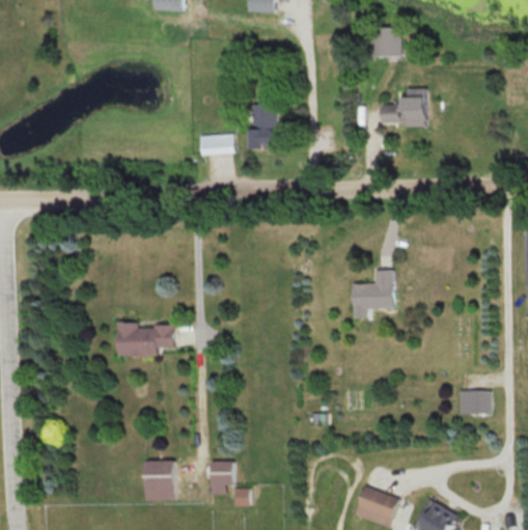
[(182,0),(153,0),(154,10),(183,10),(182,0)]
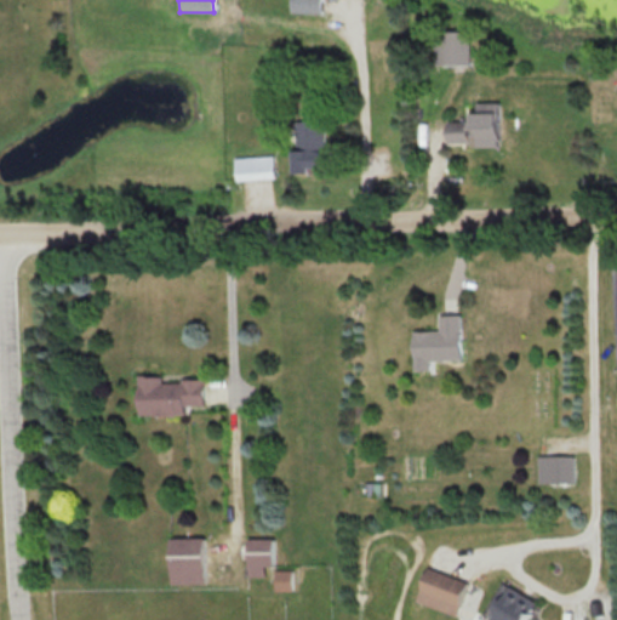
[(287,0),(287,15),(319,15),(318,0),(287,0)]
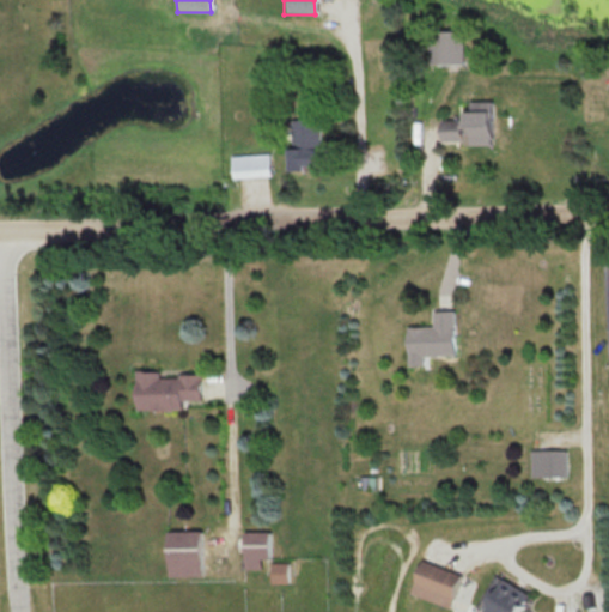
[(461,32),(428,32),(428,65),(461,65),(461,32)]
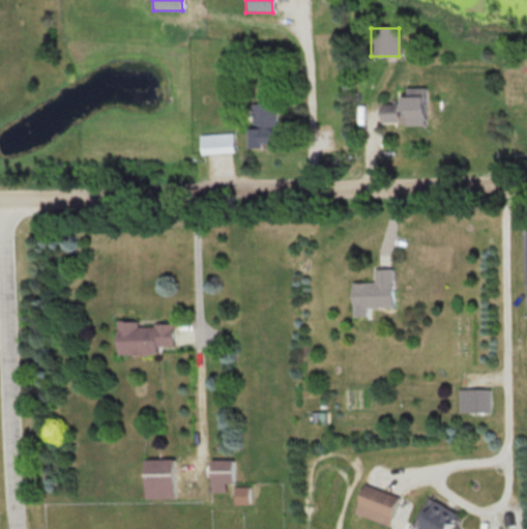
[(379,104),(379,125),(423,124),(423,89),(401,89),(401,104),(379,104)]
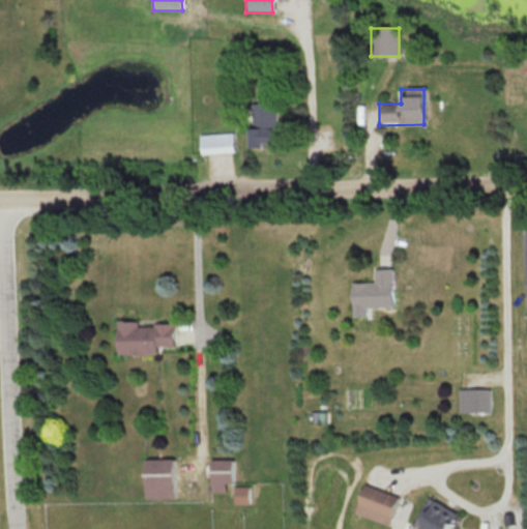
[(247,105),(247,150),(275,150),(275,105),(247,105)]
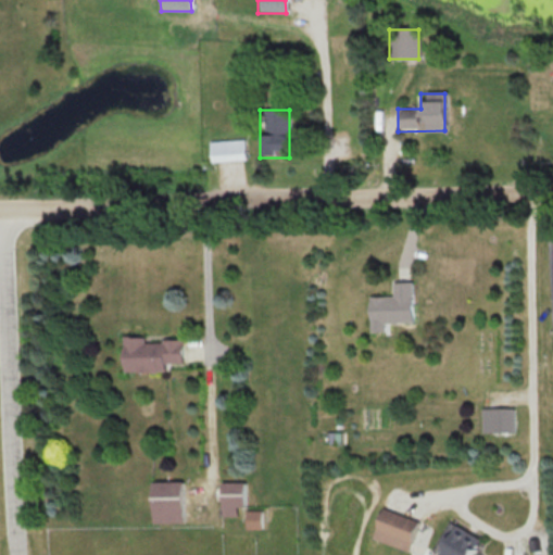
[(208,163),(241,163),(241,143),(208,143),(208,163)]
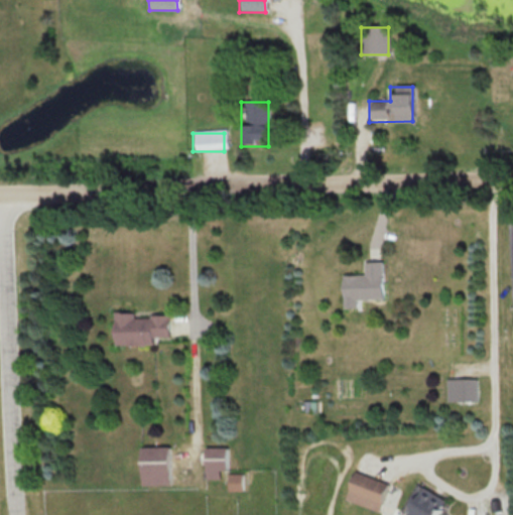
[(382,300),(381,263),(363,263),(363,276),(342,276),(342,310),(356,309),(356,300),(382,300)]
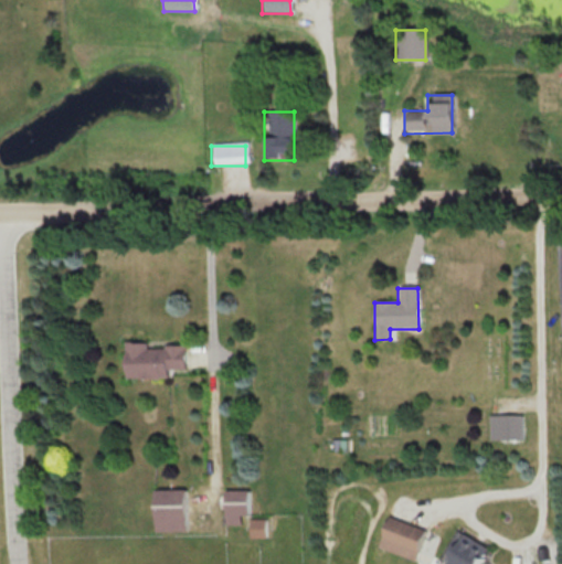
[(168,379),(168,370),(187,370),(187,347),(126,344),(125,378),(168,379)]
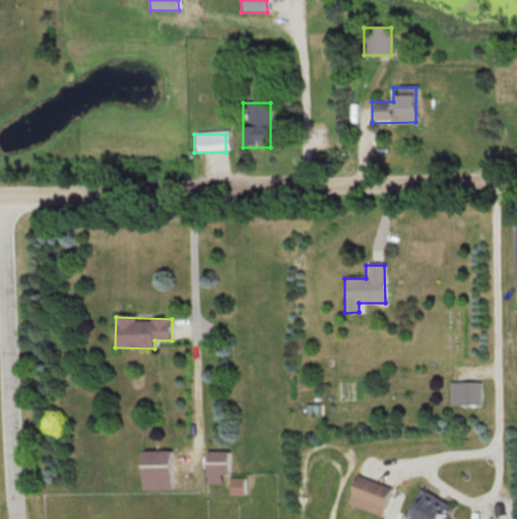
[(448,405),(478,405),(478,383),(448,383),(448,405)]
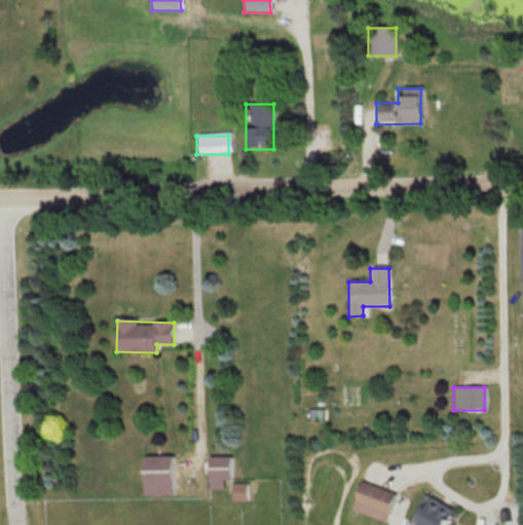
[(172,456),(143,456),(143,494),(172,494),(172,456)]
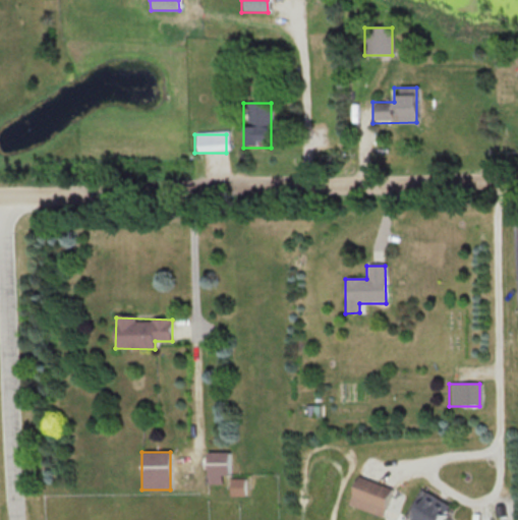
[(228,453),(207,453),(207,484),(221,484),(221,477),(228,477),(228,453)]
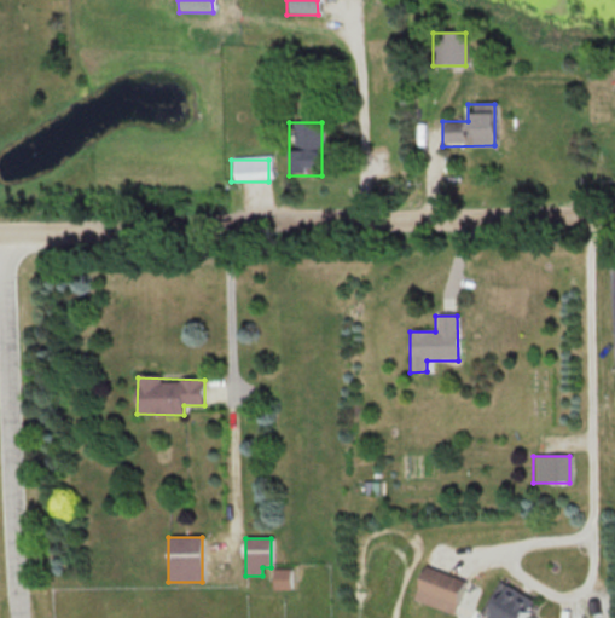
[(453,614),(464,582),(424,569),(413,602),(453,614)]
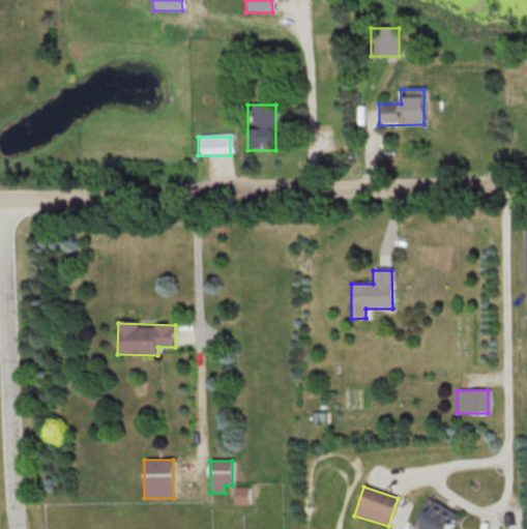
[(233,504),(246,504),(246,488),(233,488),(233,504)]
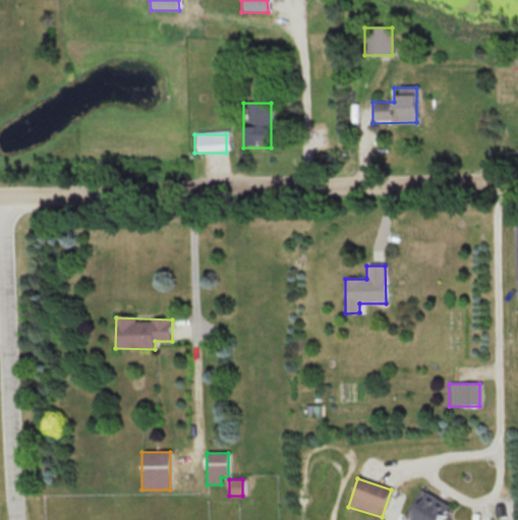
[(439,519),(447,506),(420,490),(405,519),(439,519)]
